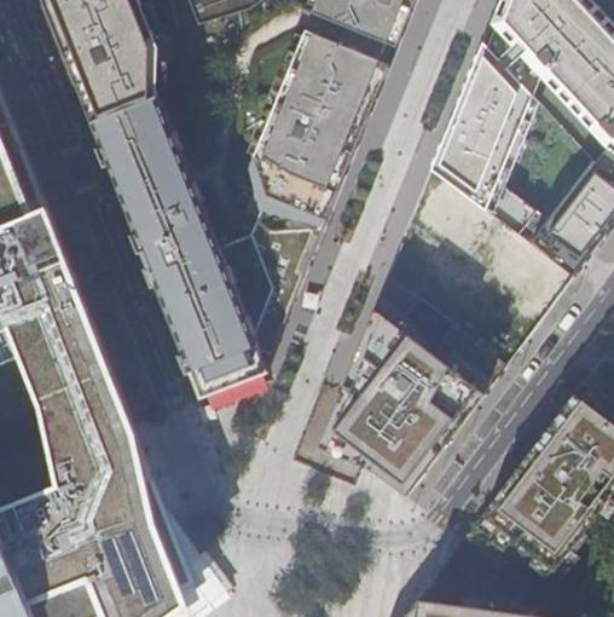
[(40,0),(46,12),(90,125),(157,99),(155,91),(156,45),(138,0),(40,0)]
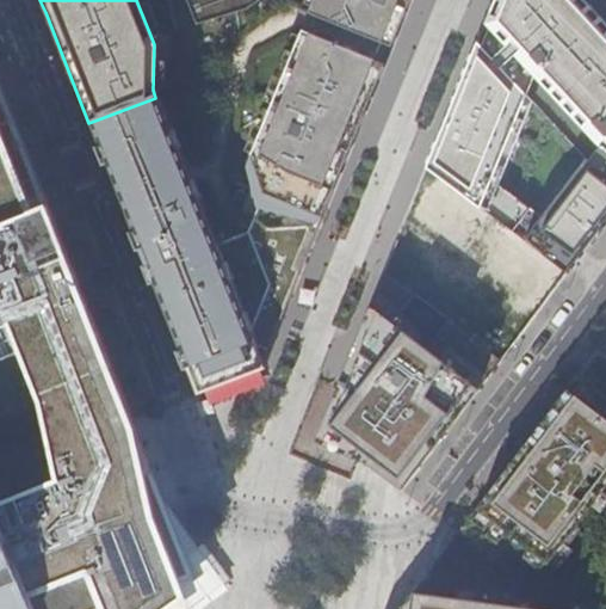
[(180,0),(191,26),(242,12),(258,0),(180,0)]
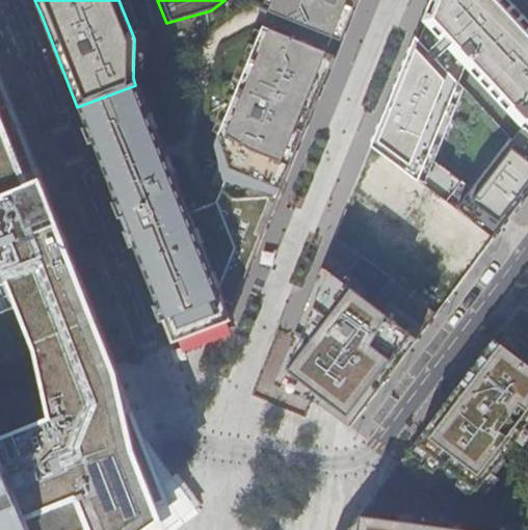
[(270,0),(267,10),(339,40),(354,0),(270,0)]
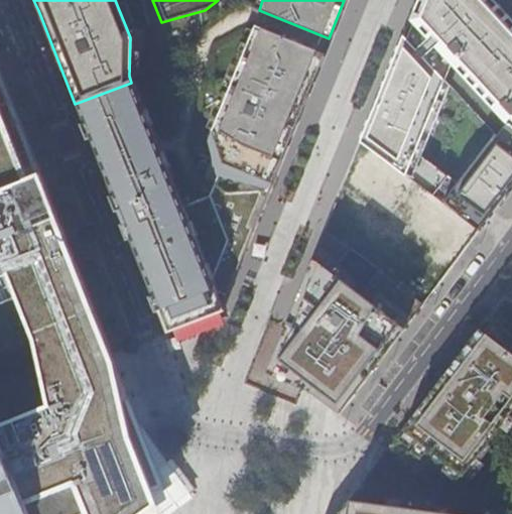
[(511,21),(492,0),(415,0),(358,142),(373,151),(382,158),(410,180),(439,203),(475,230),(511,181),(511,21)]
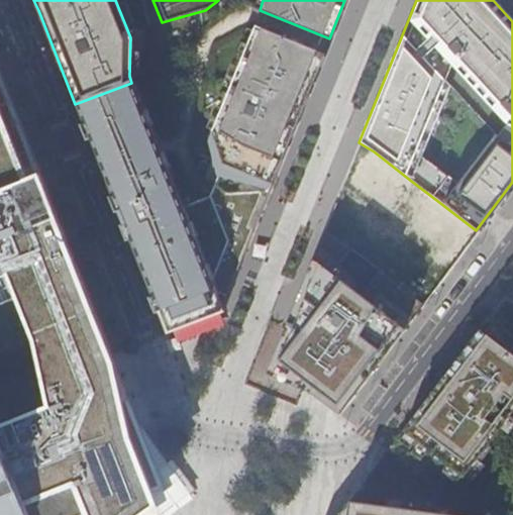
[(323,54),(329,38),(260,10),(253,24),(323,54)]
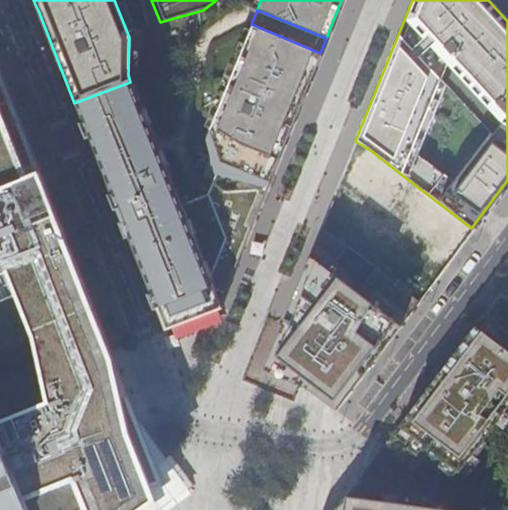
[(178,203),(217,303),(252,217),(320,53),(251,24),(208,129),(219,161),(205,193),(178,203)]
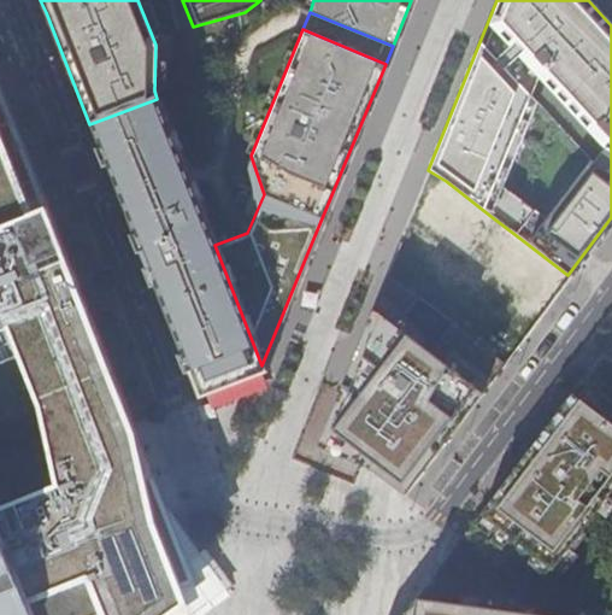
[(0,540),(29,614),(184,614),(188,613),(178,589),(192,584),(172,536),(160,504),(131,431),(129,422),(54,233),(0,94),(0,540)]
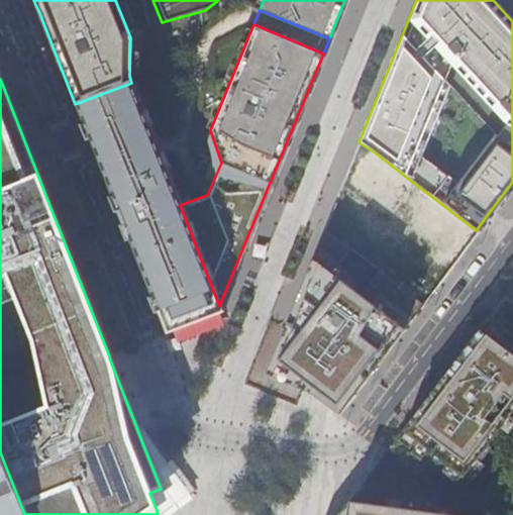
[(180,205),(131,83),(75,104),(81,120),(145,285),(165,332),(221,310),(219,306),(180,205)]
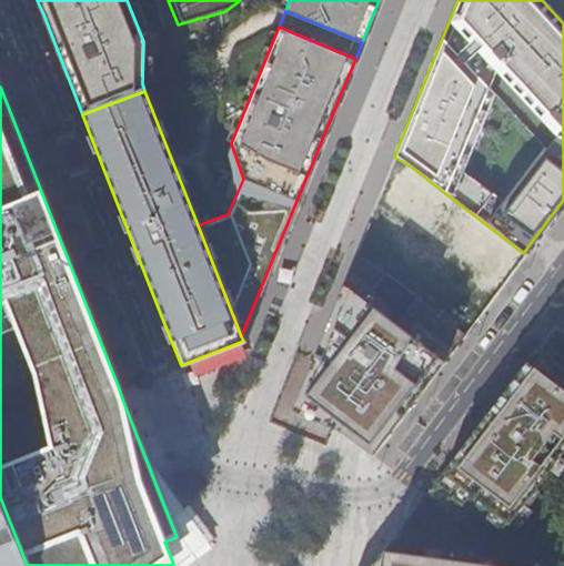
[(424,234),(452,199),(421,174),(412,184),(404,179),(391,192),(400,200),(392,210),(424,234)]
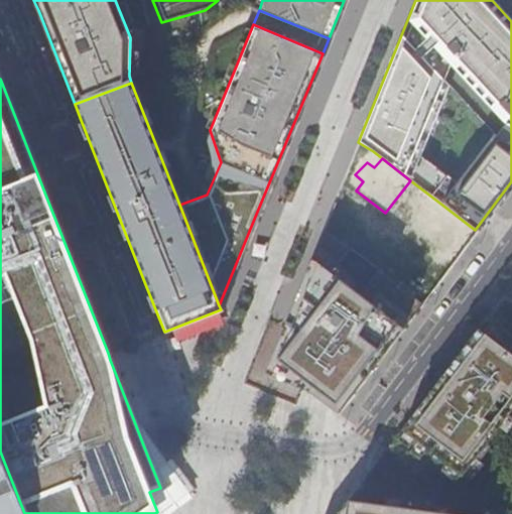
[(390,280),(419,303),(435,282),(450,263),(413,235),(404,228),(393,219),(385,213),(356,190),(344,181),(308,218),(322,228),(331,236),(354,212),(373,226),(375,229),(401,249),(398,252),(392,247),(384,257),(399,269),(390,280)]
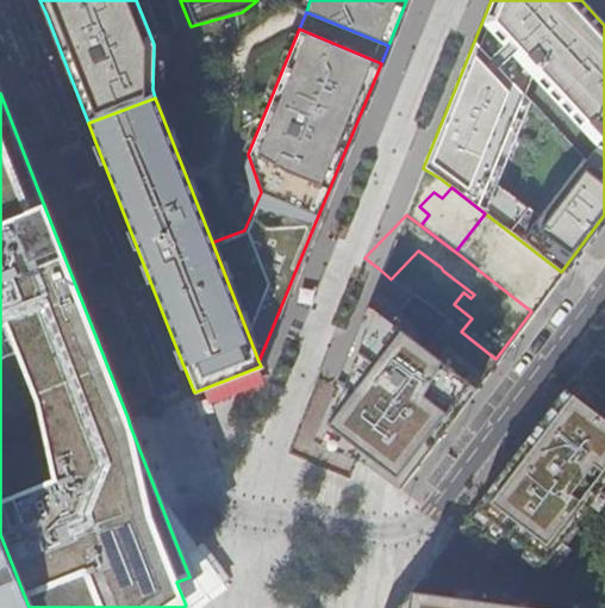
[(488,278),(531,311),(546,292),(561,272),(519,240),(488,278)]
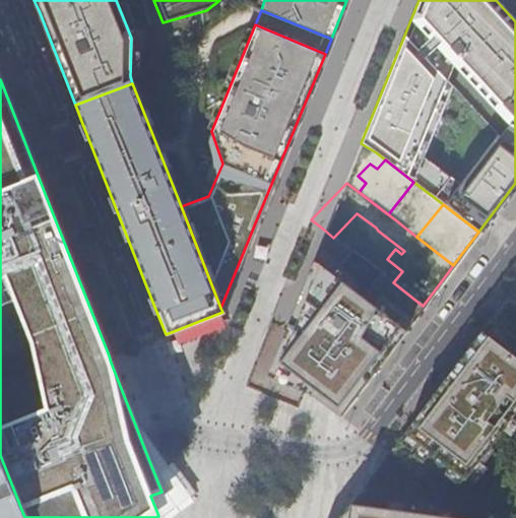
[(396,220),(407,230),(411,224),(399,215),(396,220)]
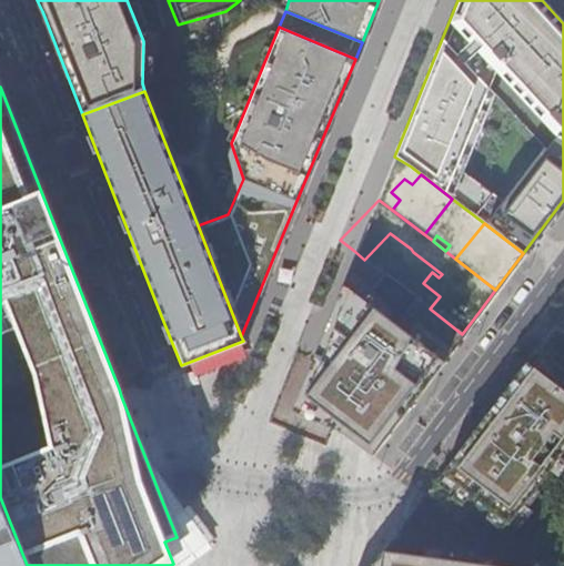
[(364,260),(354,251),(289,412),(340,431),(370,453),(462,334),(430,309),(364,260)]
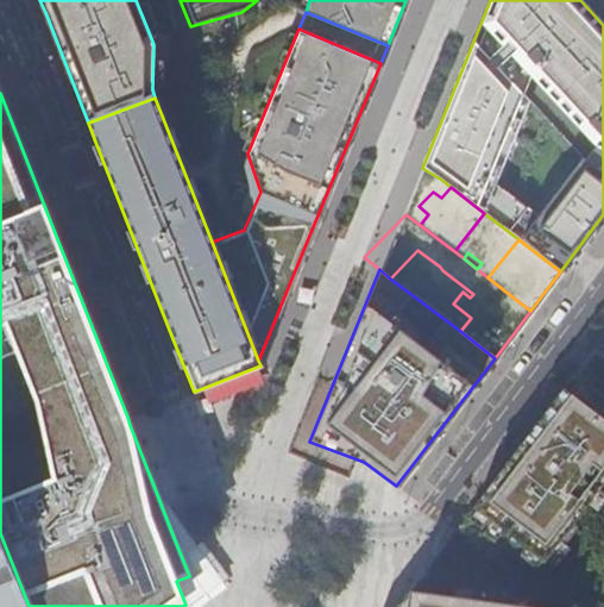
[(603,354),(597,349),(593,346),(455,529),(543,558),(603,477),(603,354)]
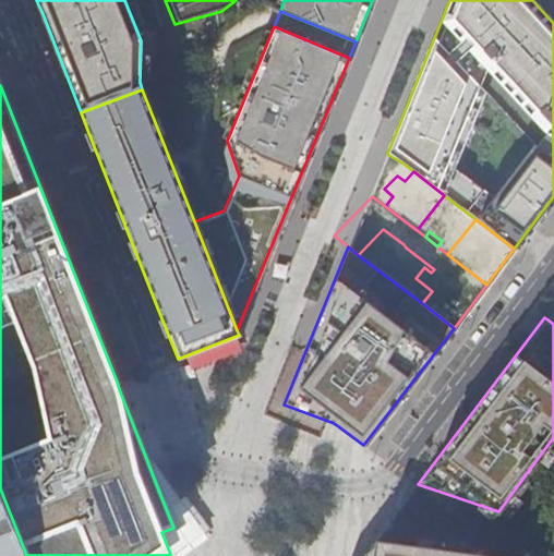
[(0,555),(26,555),(0,488),(0,555)]
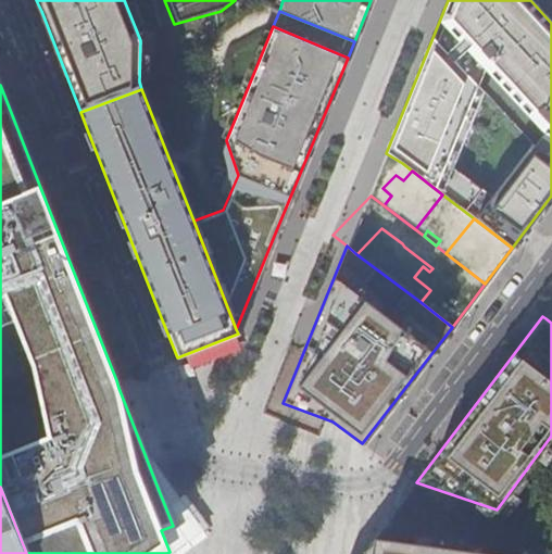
[(496,553),(375,538),(362,553),(496,553)]
